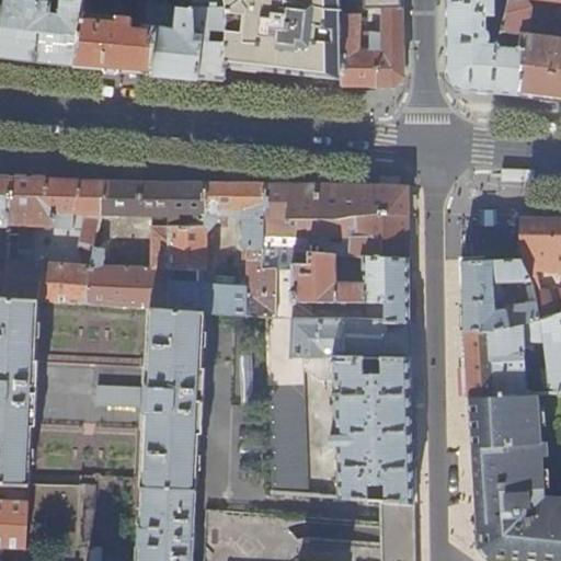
[(0,0),(0,7),(0,56),(34,60),(42,61),(76,66),(82,12),(82,0),(59,0),(58,12),(48,11),(49,0),(46,0),(0,0)]
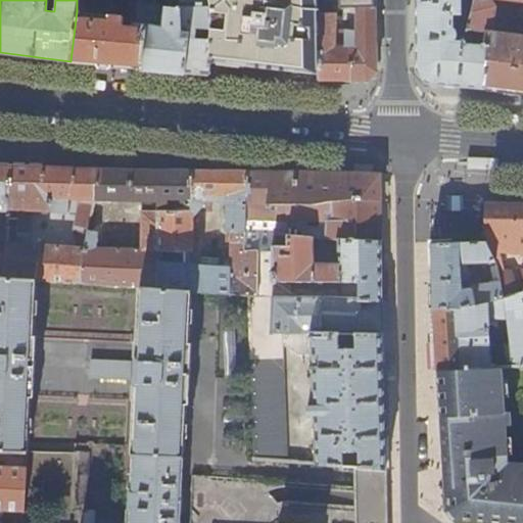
[(146,26),(141,67),(161,69),(196,73),(207,74),(209,55),(211,14),(210,3),(208,0),(179,0),(179,7),(136,2),(133,24),(134,25),(146,26)]
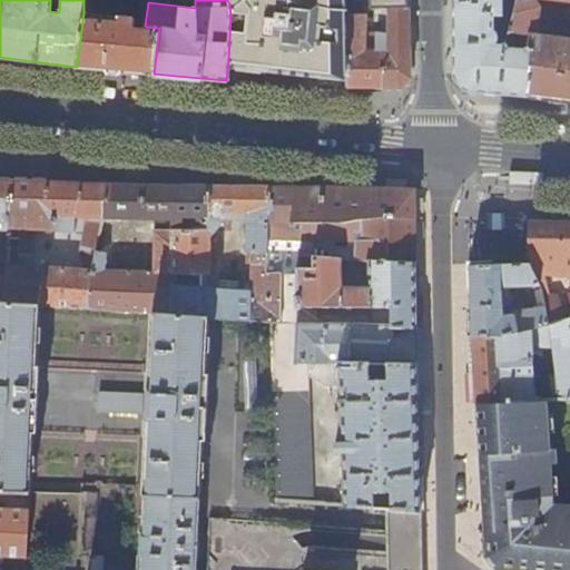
[(231,16),(228,60),(268,65),(298,69),(346,74),(345,5),(344,0),(227,0),(229,3),(231,16)]
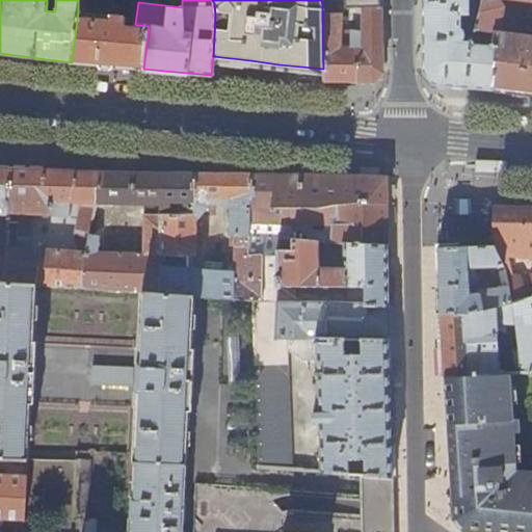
[(347,8),(380,6),(379,0),(321,0),(322,4),(339,4),(339,0),(345,0),(345,4),(345,8),(347,8)]
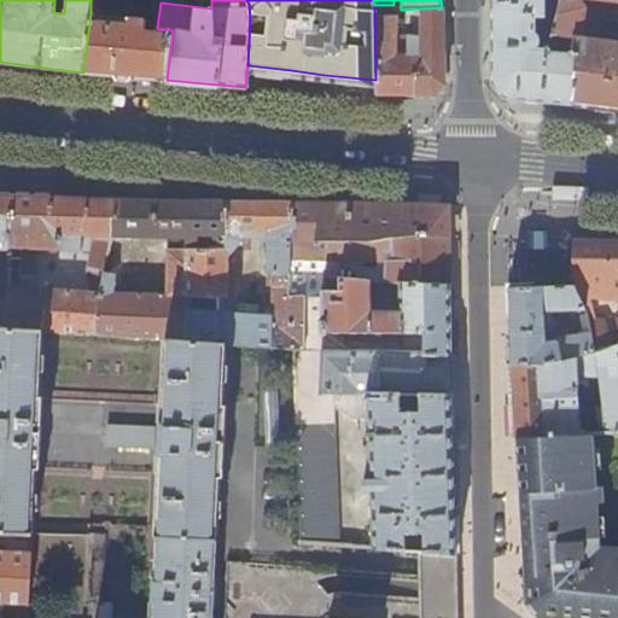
[(524,98),(544,100),(548,60),(548,54),(551,47),(559,12),(560,0),(494,0),(495,83),(505,97),(524,98)]
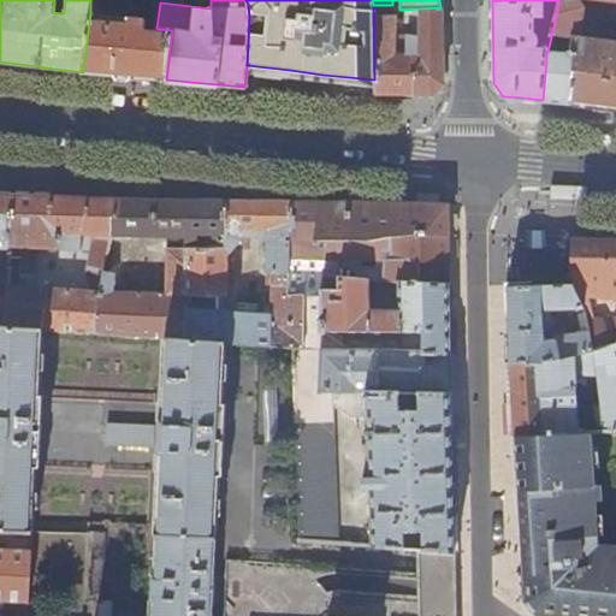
[(546,54),(546,60),(543,100),(575,104),(604,107),(615,107),(615,0),(558,0),(557,12),(549,47),(546,54)]
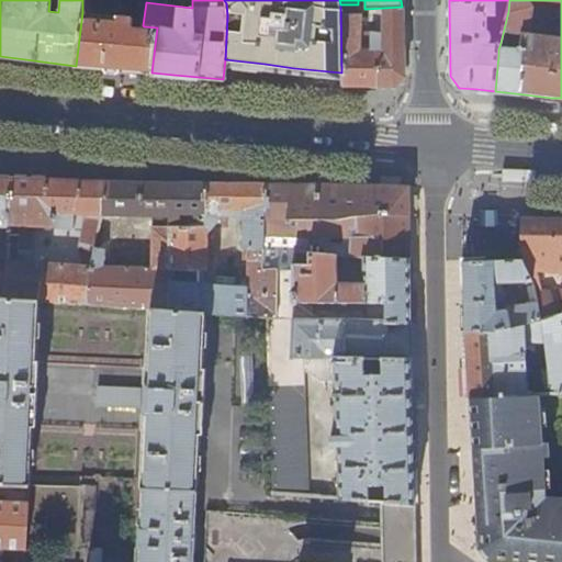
[(341,72),(341,87),(392,86),(403,76),(402,36),(402,7),(367,9),(367,19),(374,19),(374,34),(360,34),(360,12),(364,9),(364,4),(358,4),(340,4),(341,72)]
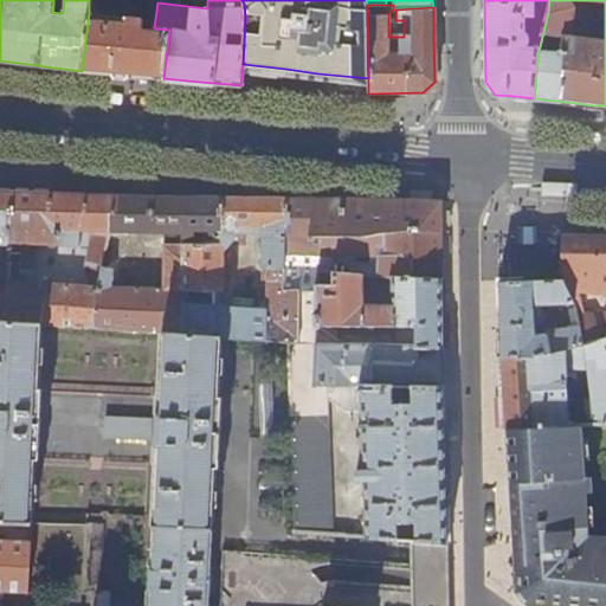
[(89,13),(82,71),(123,75),(133,76),(163,78),(169,30),(155,28),(154,27),(144,30),(140,30),(141,18),(89,13)]
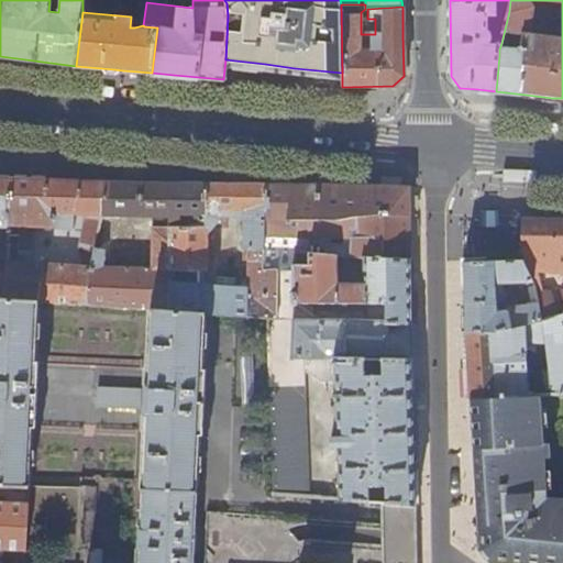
[(0,298),(7,299),(12,178),(0,177),(0,298)]
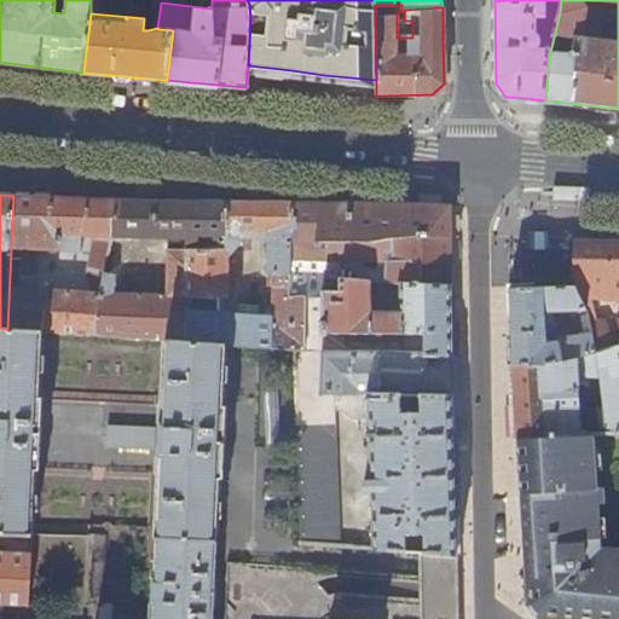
[(44,197),(13,196),(7,329),(23,330),(45,331),(97,335),(100,295),(103,289),(104,281),(97,279),(96,284),(91,284),(91,293),(35,288),(38,249),(81,252),(82,236),(96,237),(88,270),(105,275),(110,254),(122,201),(44,197)]
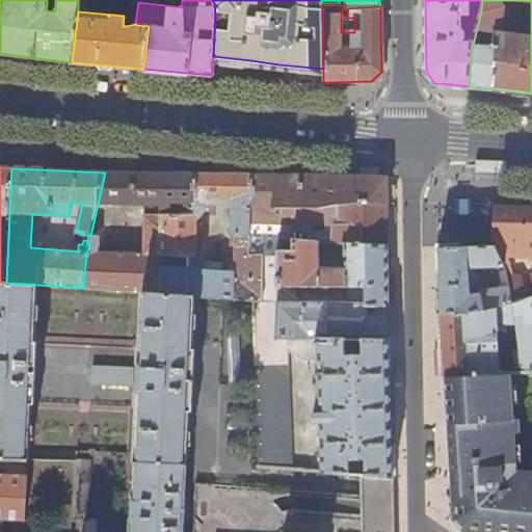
[(159,293),(162,214),(196,214),(195,174),(168,174),(105,173),(95,218),(90,236),(89,241),(88,248),(86,254),(83,288),(143,292),(159,293)]
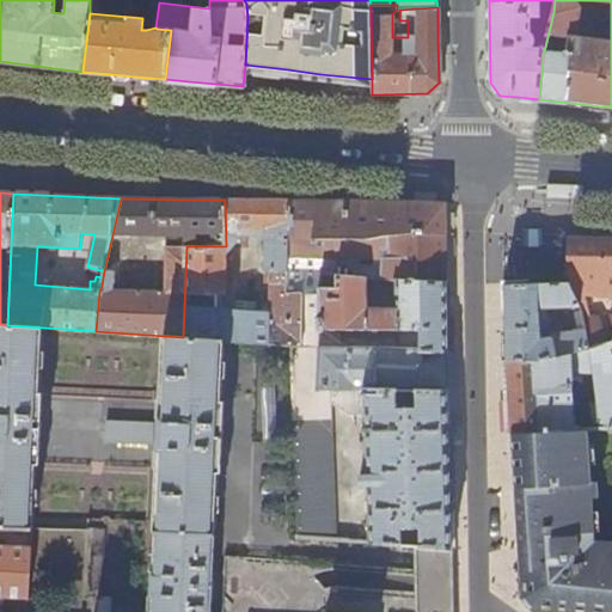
[(303,293),(286,292),(289,237),(292,201),(256,201),(225,200),(226,246),(187,246),(183,337),(225,341),(292,346),(292,347),(301,347),(303,293)]
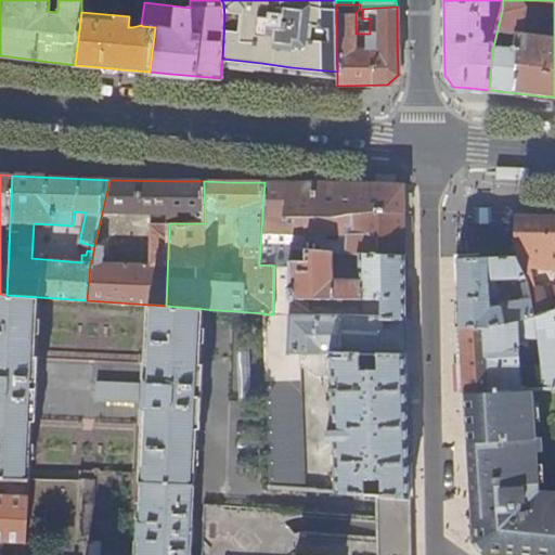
[(337,183),(265,182),(262,215),(335,217),(369,211),(404,211),(404,198),(404,185),(337,183)]
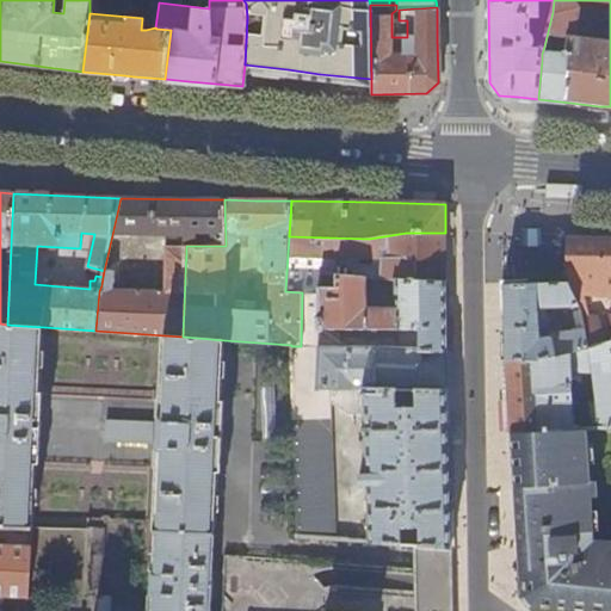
[(369,239),(289,236),(285,291),(302,292),(320,294),(320,288),(320,275),(337,276),(337,265),(358,264),(359,258),(381,259),(381,278),(396,278),(446,281),(445,255),(445,233),(406,233),(369,239)]
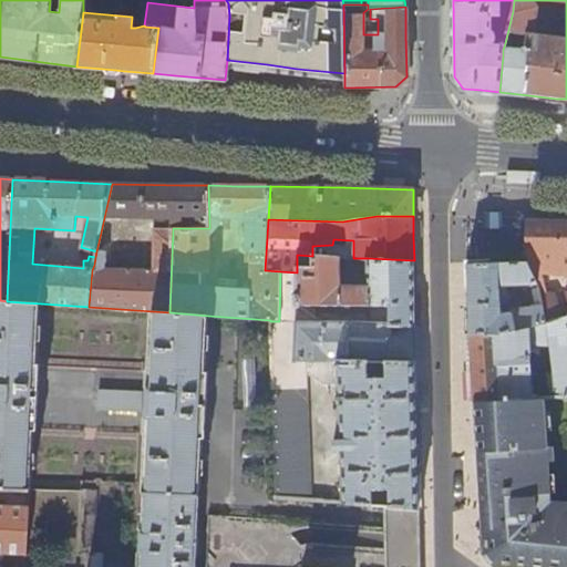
[(566,218),(539,219),(529,219),(529,223),(528,263),(534,274),(559,272),(566,272),(566,218)]
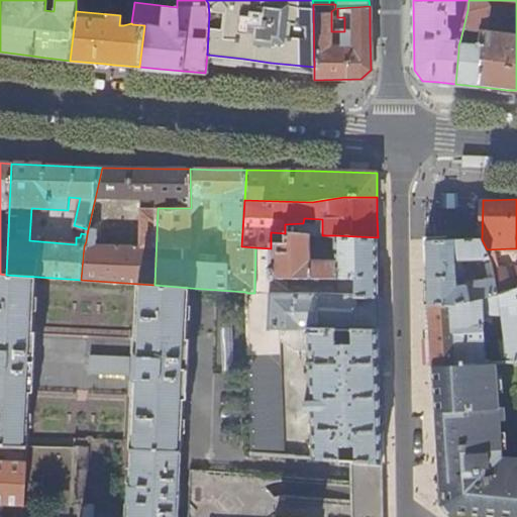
[(285,243),(285,233),(271,232),(271,243),(285,243)]
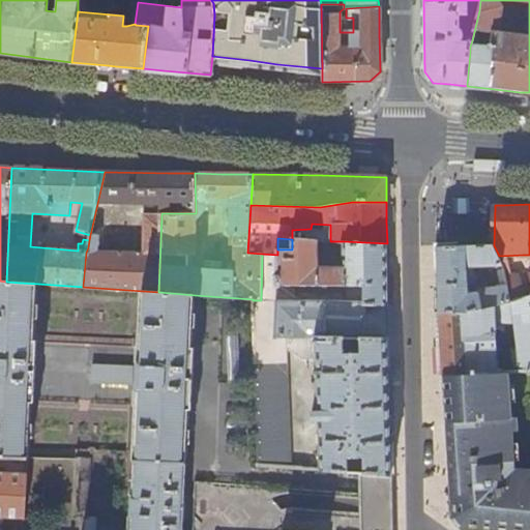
[(387,289),(387,243),(344,241),(344,266),(318,267),(318,240),(292,239),(292,249),(277,249),(277,255),(277,269),(277,286),(293,286),(356,287),(356,294),(364,294),(364,301),(293,300),(276,300),(276,301),(276,336),(278,336),(317,337),(323,337),(344,337),(359,339),(388,339),(387,289)]
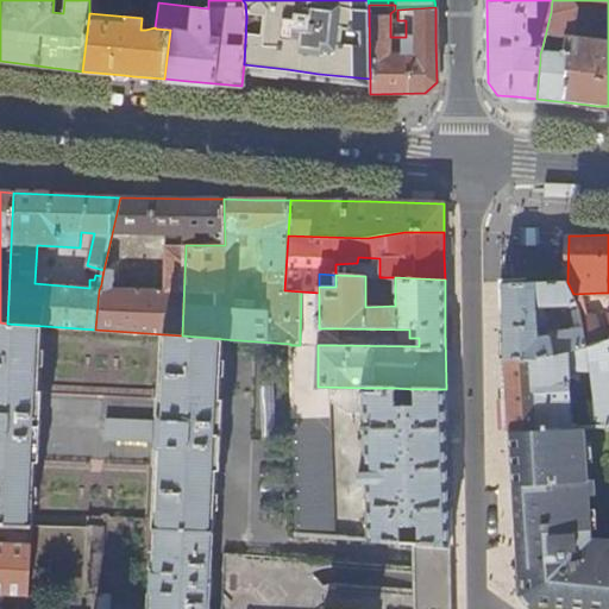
[(506,327),(507,356),(541,357),(567,350),(586,345),(583,327),(575,328),(538,334),(537,306),(571,305),(579,303),(573,294),(567,282),(540,283),(539,281),(503,282),(506,327)]
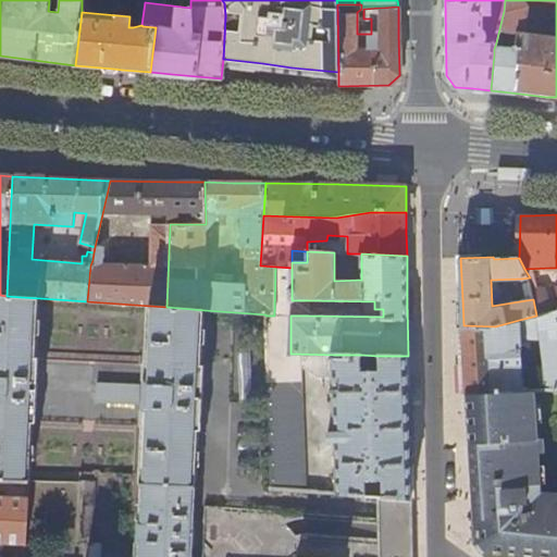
[(292,268),(275,267),(274,316),(291,317),(291,316),(292,300),(292,283),(292,268)]
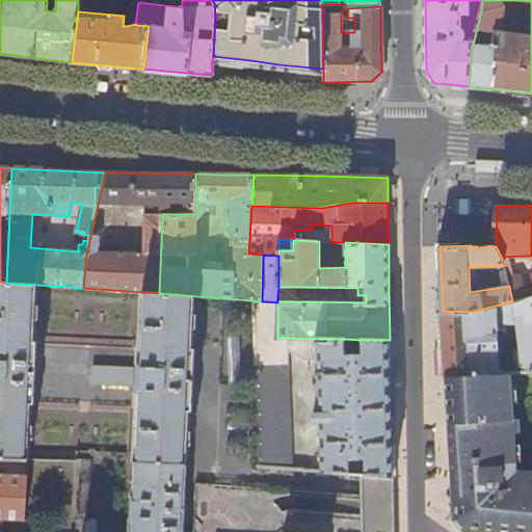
[(509,286),(507,272),(507,268),(506,265),(499,266),(502,287),(509,286)]
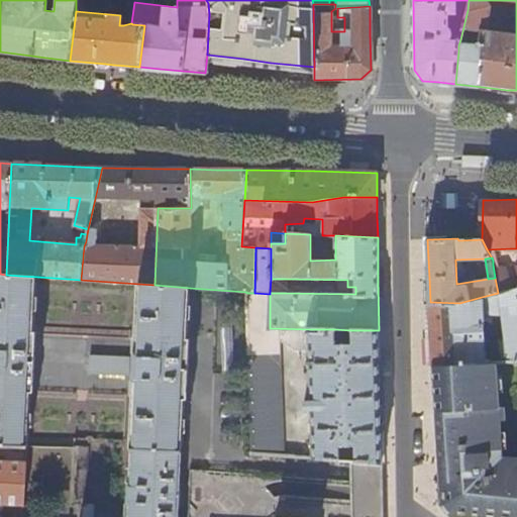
[(500,293),(513,290),(507,268),(500,269),(499,265),(493,265),(495,278),(498,293),(500,293)]
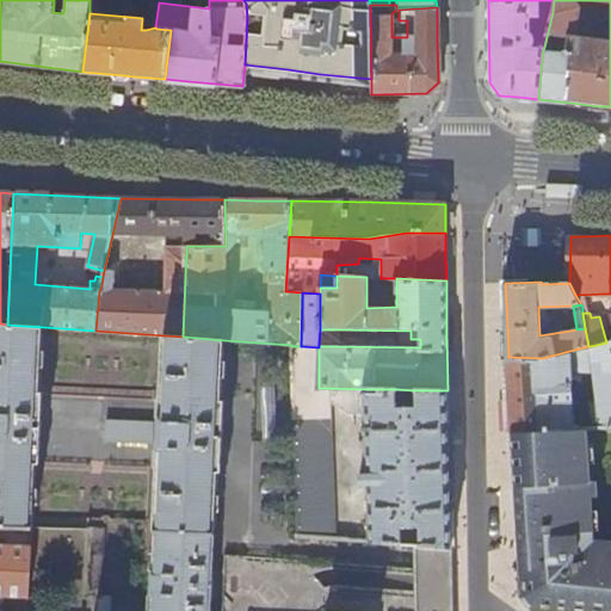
[(7,325),(0,323),(0,525),(31,528),(88,529),(90,517),(35,514),(37,462),(38,448),(39,407),(41,392),(44,327),(23,326),(7,325)]
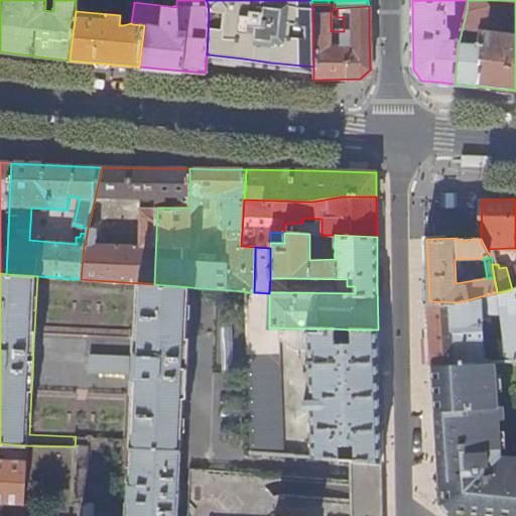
[(270,278),(269,292),(285,292),(285,278),(270,278)]
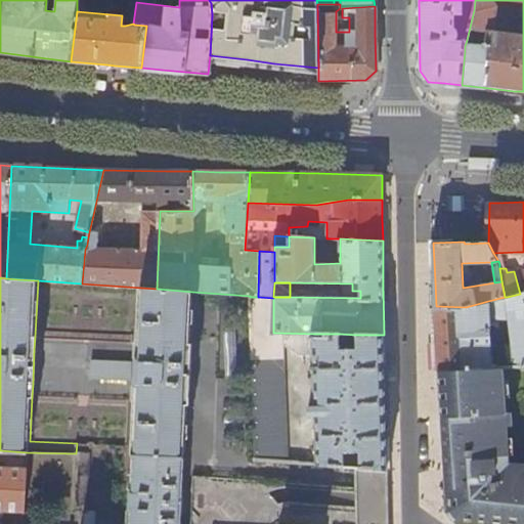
[(192,292),(157,289),(141,288),(139,340),(138,353),(137,364),(137,381),(136,390),(136,400),(134,430),(134,446),(129,523),(180,523),(185,446),(187,393),(189,355),(192,292)]
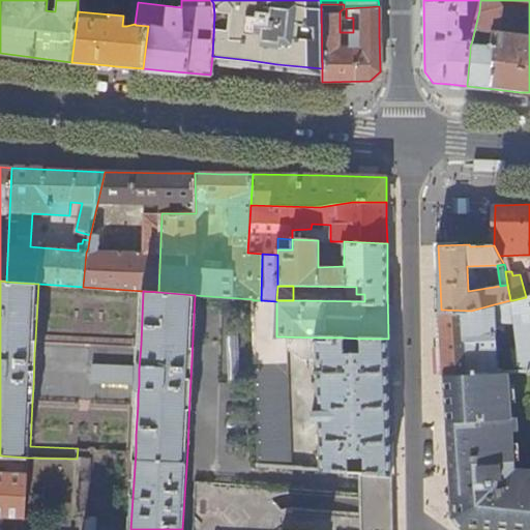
[(442,342),(443,374),(501,371),(529,370),(529,296),(526,297),(512,300),(516,322),(519,347),(496,349),(495,324),(494,304),(471,311),(441,310),(442,342)]
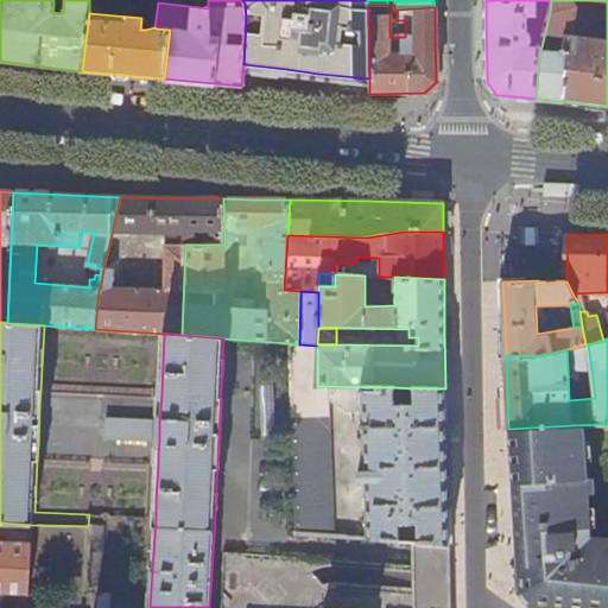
[(299,344),(290,344),(292,403),(306,403),(317,407),(317,415),(329,415),(328,394),(320,394),(320,386),(317,386),(317,346),(299,344)]
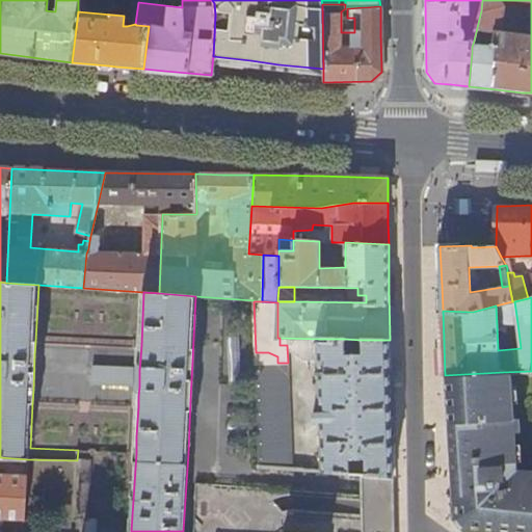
[(512,301),(496,306),(497,325),(517,323),(514,301),(512,301)]
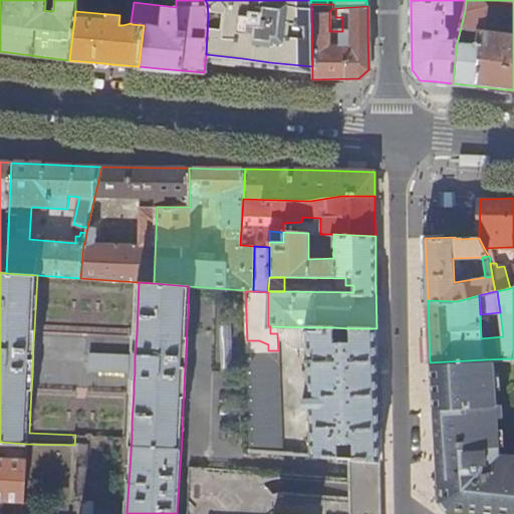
[(308,383),(311,456),(335,458),(337,443),(353,443),(352,455),(352,459),(379,461),(377,390),(376,328),(348,328),(349,343),(333,343),(333,327),(313,327),(307,327),(307,333),(307,342),(308,383)]
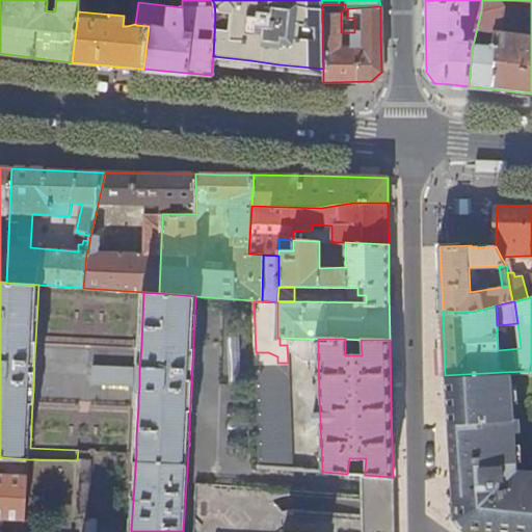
[(362,355),(361,340),(345,339),(345,355),(362,355)]
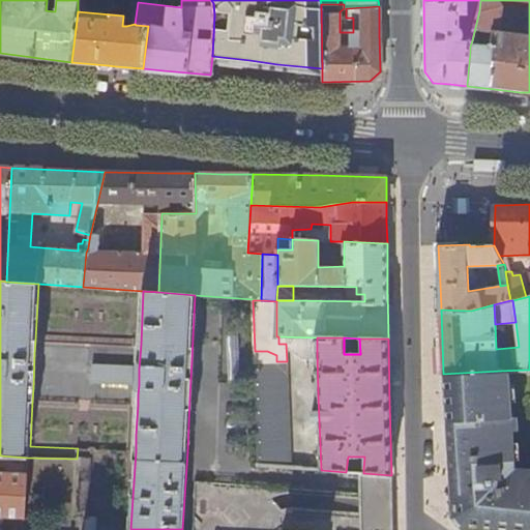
[(317,344),(295,344),(295,353),(317,353),(317,344)]
